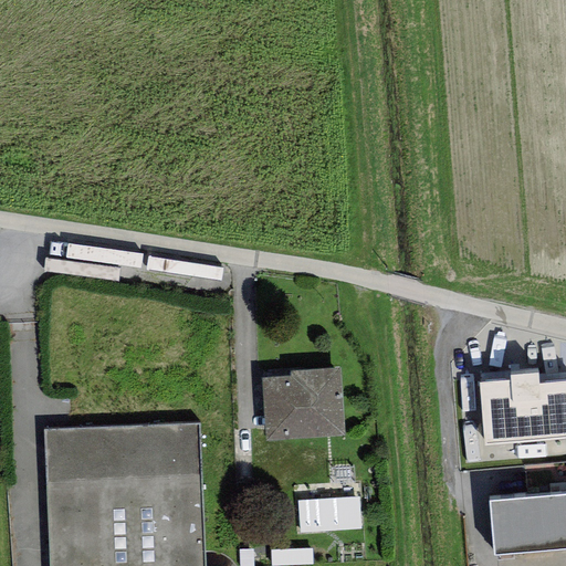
[(290,377),(261,379),(265,441),(344,437),(339,370),(290,373),(290,377)]
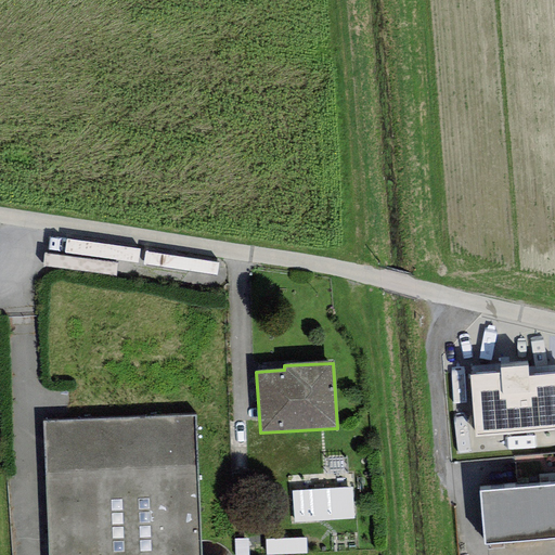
[(501,374),(469,377),(474,437),(554,429),(554,374),(529,377),(529,365),(501,368),(501,374)]
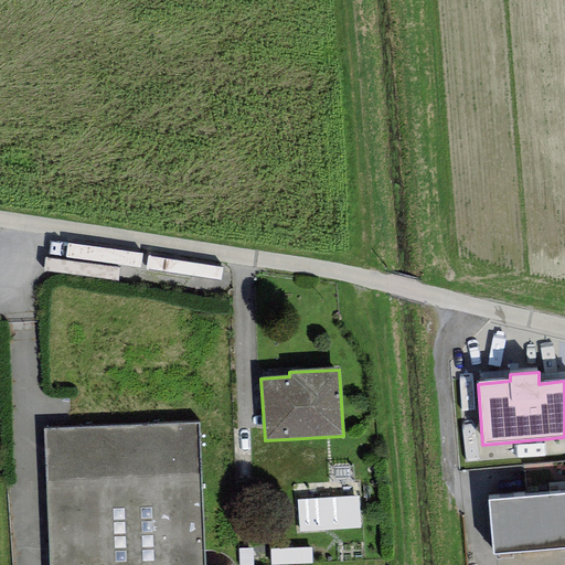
[(206,564),(199,422),(50,430),(56,564),(206,564)]
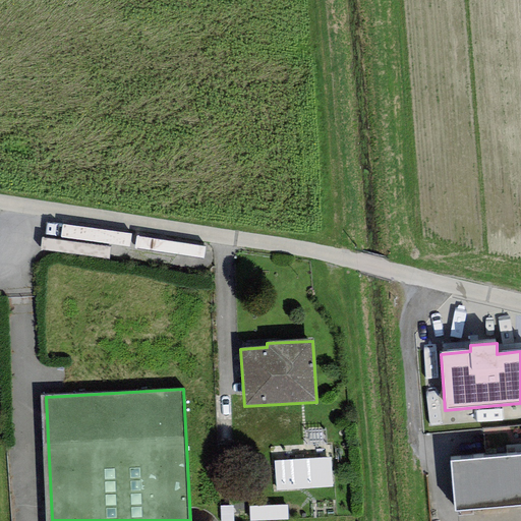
[(335,452),(277,455),(279,489),(337,486),(335,452)]
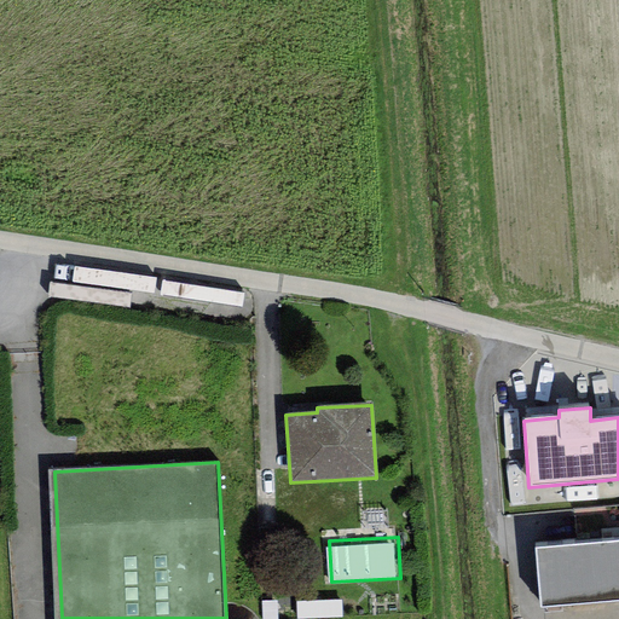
[(618,541),(534,549),(541,608),(618,600),(618,541)]
